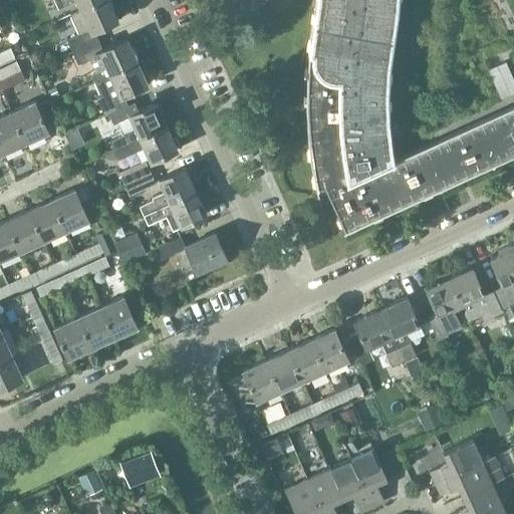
[(77,1),(81,9),(101,0),(53,0),(58,10),(77,1)]
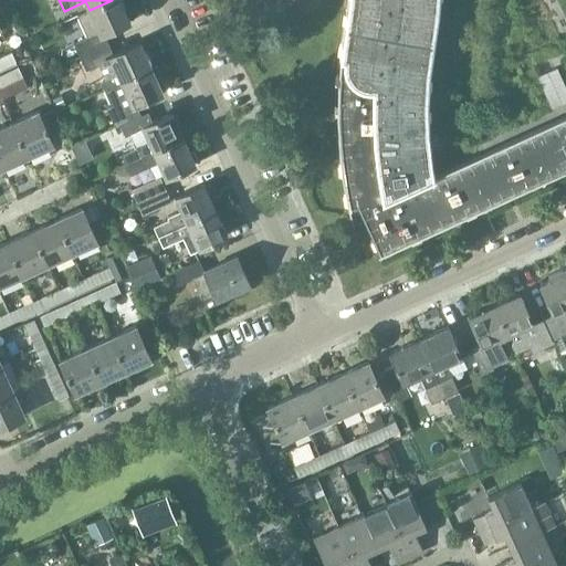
[(121,0),(112,0),(90,10),(79,16),(90,38),(75,44),(81,58),(109,44),(104,34),(130,22),(121,0)]
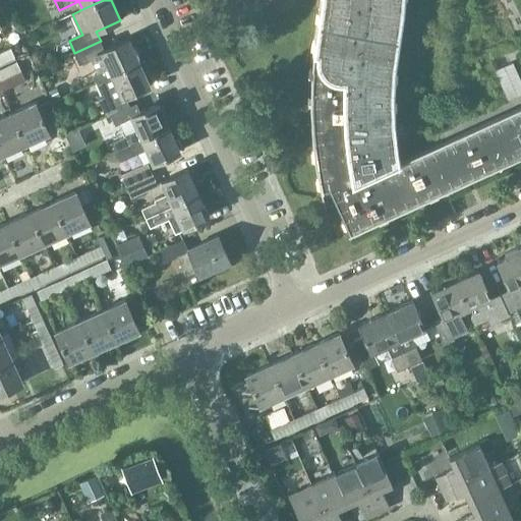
[(320,0),(312,52),(310,79),(310,107),(311,135),(315,163),(321,190),(324,205),(326,205),(323,190),(330,189),(350,234),(520,156),(520,134),(519,130),(520,129),(520,105),(399,161),(397,153),(399,152),(396,123),(395,95),(396,67),(404,12),(405,0),(320,0)]
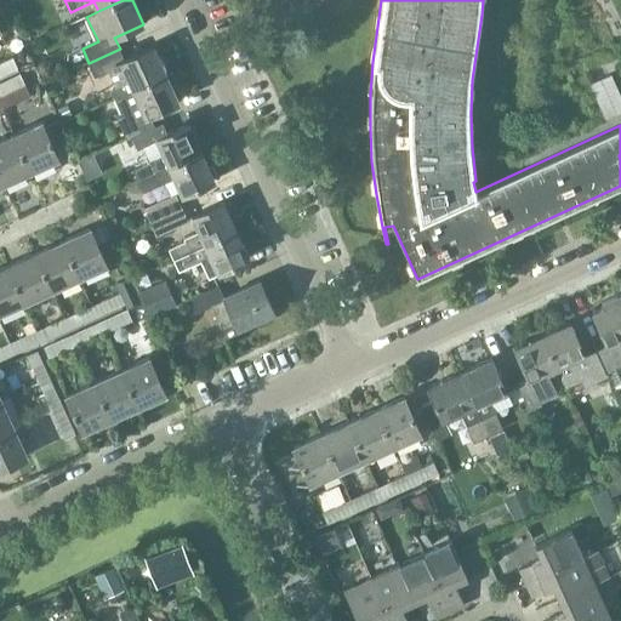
[(89,63),(95,78),(110,70),(117,84),(115,85),(113,92),(115,98),(166,74),(165,73),(166,70),(166,69),(166,68),(165,67),(165,64),(164,63),(163,61),(160,60),(159,58),(153,46),(125,60),(120,49),(89,63)]
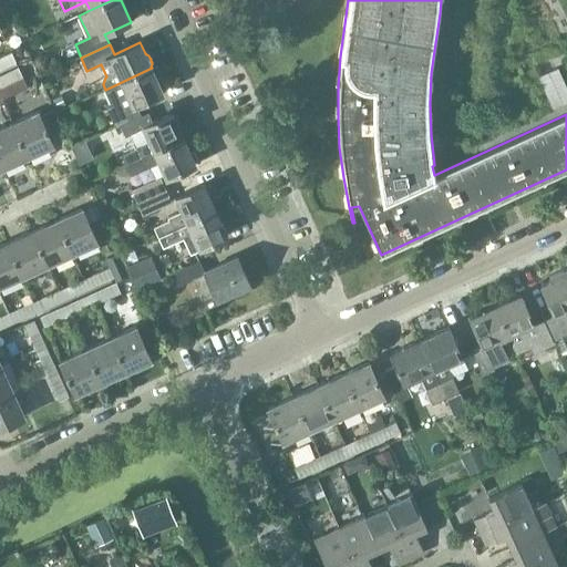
[(12,53),(0,58),(0,69),(17,62),(12,53)]
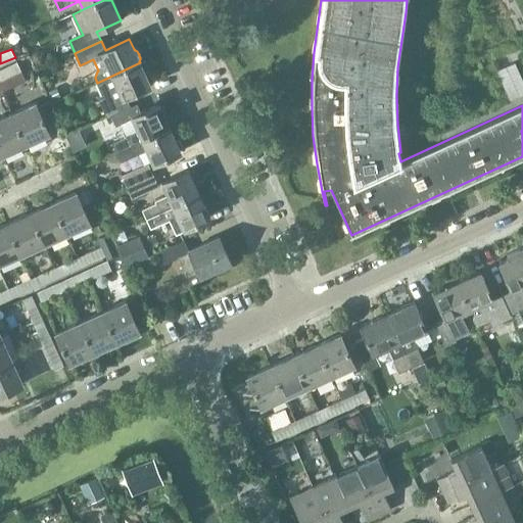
[(106,117),(111,115),(131,106),(126,97),(150,86),(149,82),(152,81),(153,78),(146,61),(144,60),(140,62),(97,83),(102,95),(97,97),(106,117)]
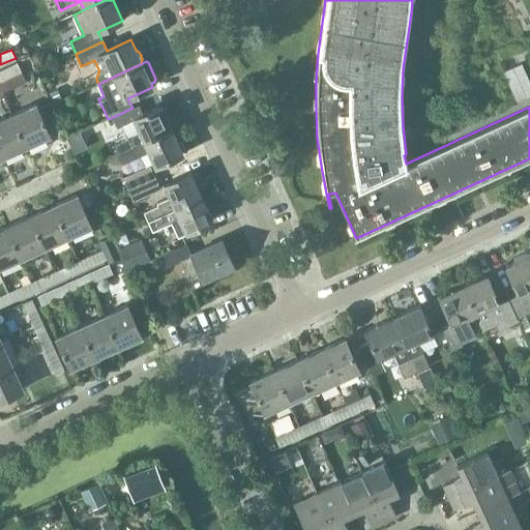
[(505,70),(502,71),(503,72),(516,100),(529,94),(529,81),(522,63),(505,70)]
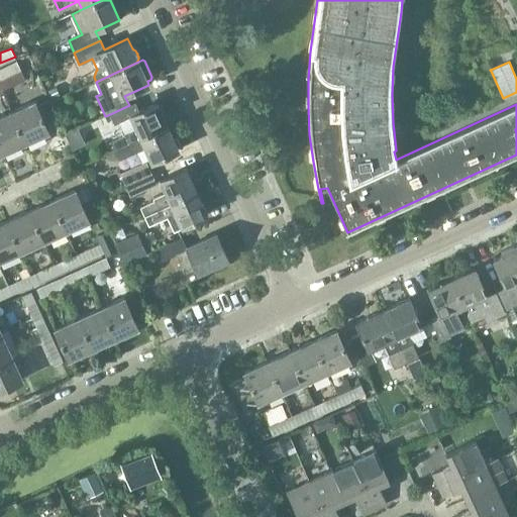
[(9,67),(0,70),(0,80),(13,75),(9,67)]
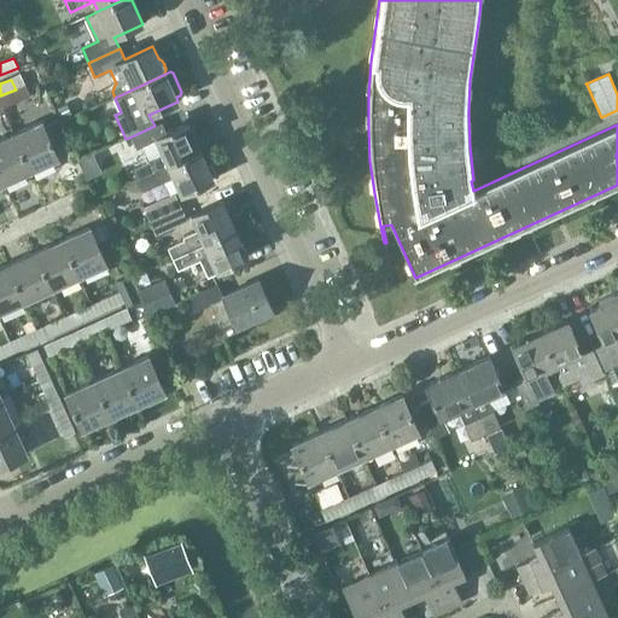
[(68,104),(59,109),(63,117),(73,114),(68,104)]
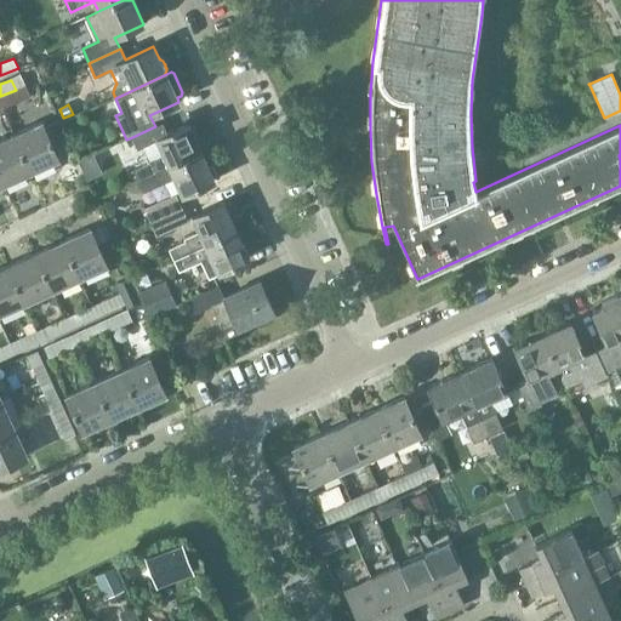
[(43,123),(15,136),(30,171),(60,158),(43,123)]
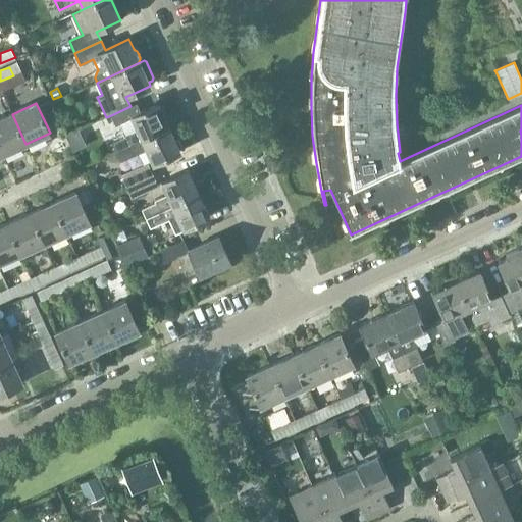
[(116,152),(132,145),(169,127),(158,104),(141,112),(137,103),(131,106),(111,115),(115,125),(133,118),(138,131),(126,136),(126,137),(112,143),(116,152)]
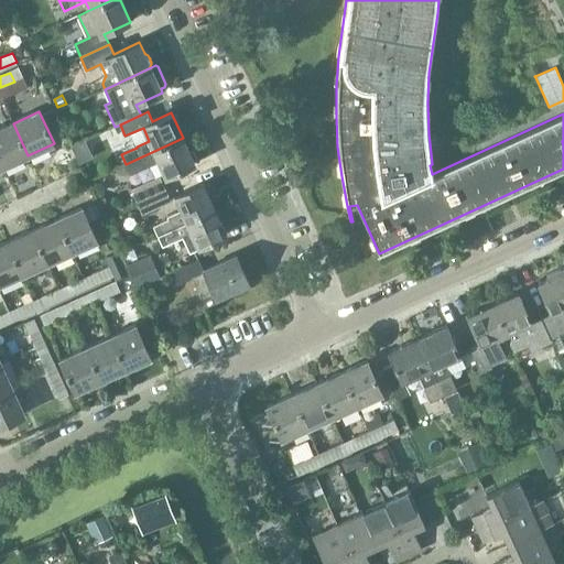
[(13,123),(0,129),(0,159),(3,166),(28,155),(13,123)]
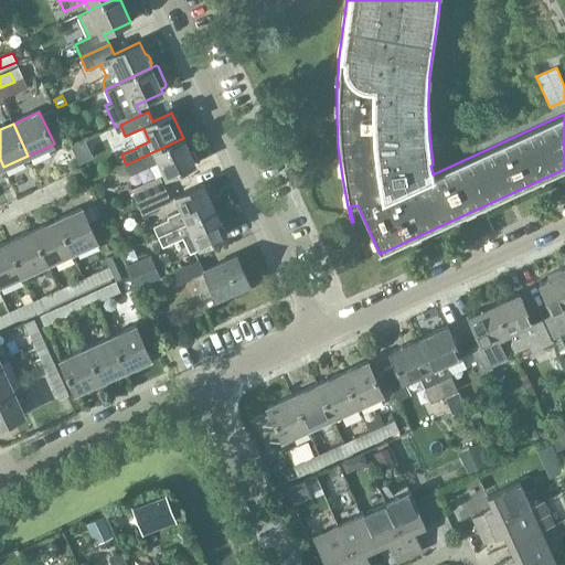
[(183,138),(142,157),(126,164),(131,174),(159,161),(166,178),(195,164),(194,162),(195,159),(195,156),(194,152),(191,150),(188,149),(183,138)]
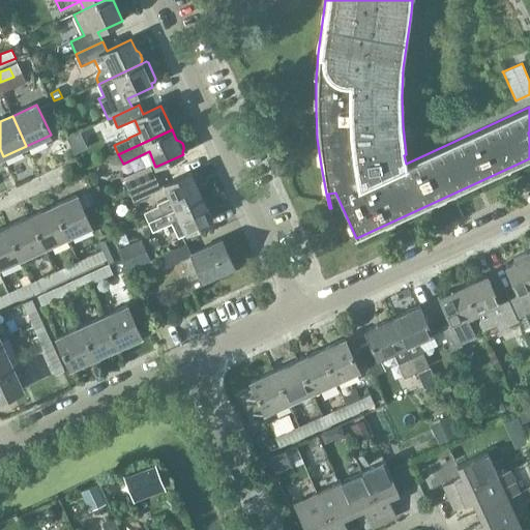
[(150,167),(123,179),(128,190),(155,178),(150,167)]
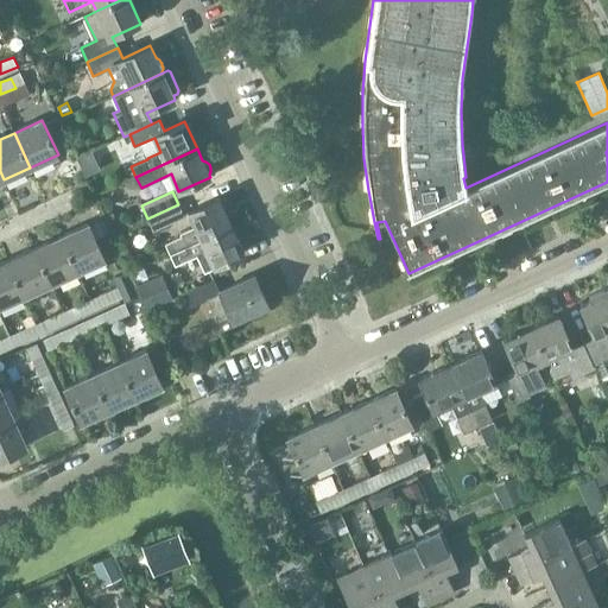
[(188,213),(195,227),(183,233),(184,234),(166,242),(171,253),(232,226),(227,214),(230,209),(226,200),(220,200),(220,197),(188,213)]
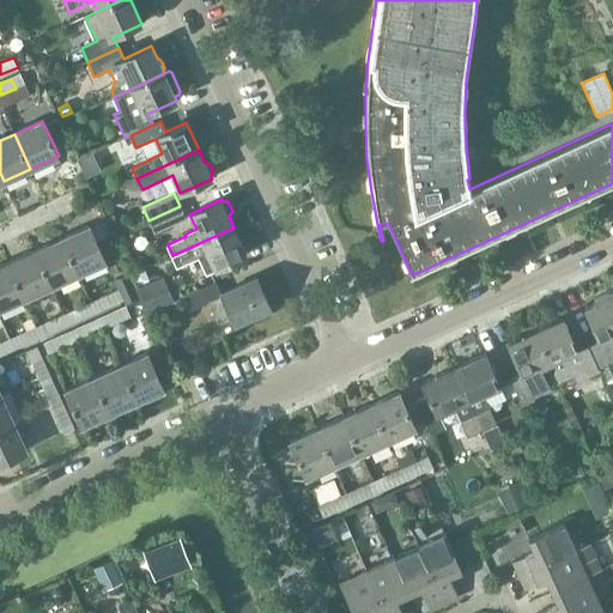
[(155,232),(186,219),(180,206),(149,220),(155,232)]
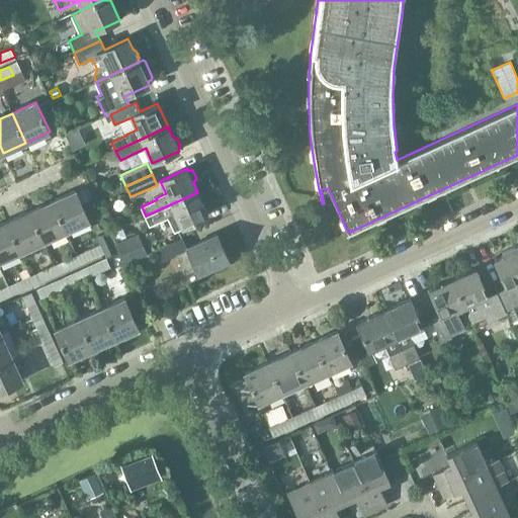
[(76,191),(53,201),(67,232),(90,222),(76,191)]
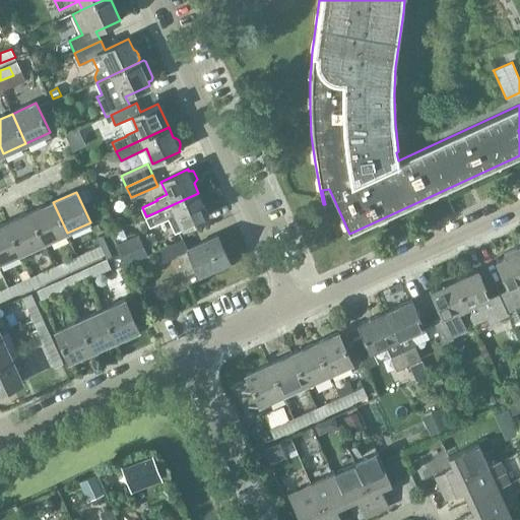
[(209,216),(198,193),(146,216),(150,225),(169,217),(176,232),(209,216)]
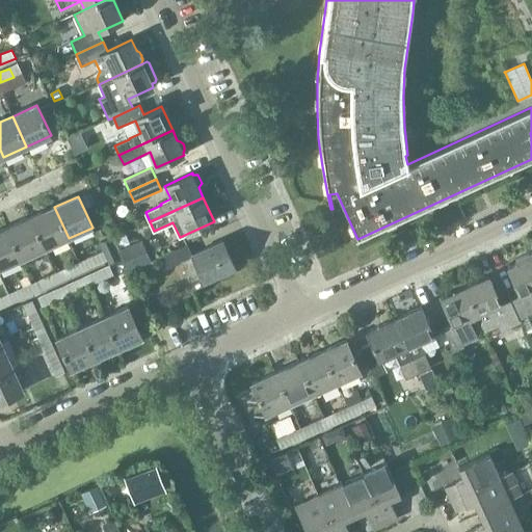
[(45,248),(69,238),(54,207),(31,217),(45,248)]
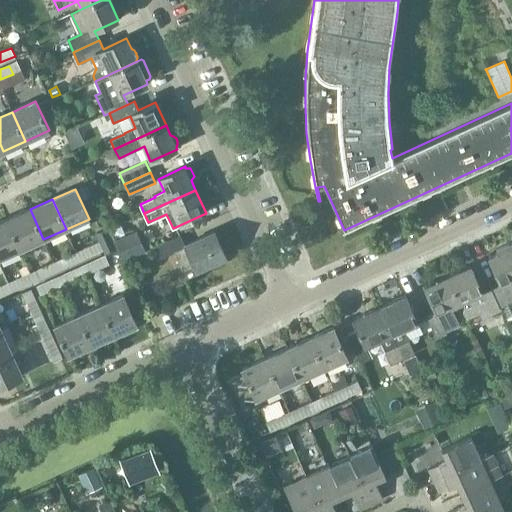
[(20,250),(43,239),(30,209),(7,220),(20,250)]
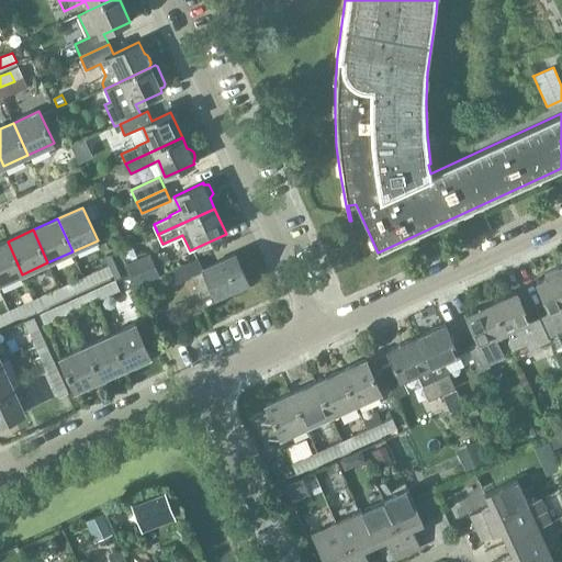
[(0,283),(22,274),(8,242),(0,244),(0,283)]
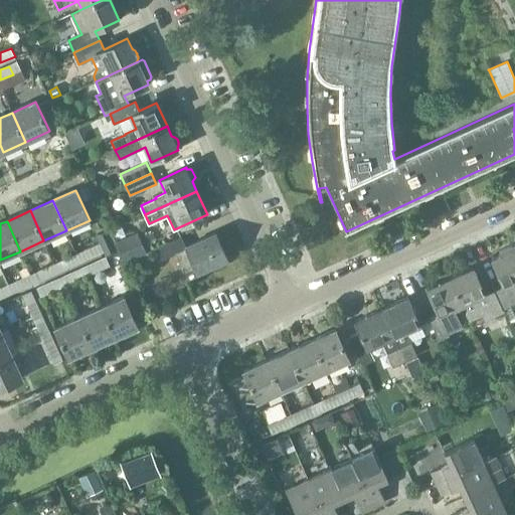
[(105,238),(100,241),(106,254),(117,249),(108,228),(102,231),(105,238)]
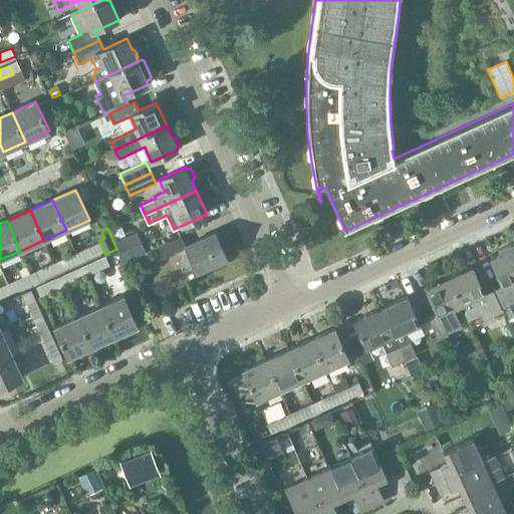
[(217,269),(226,265),(227,261),(226,259),(227,259),(215,232),(186,246),(182,236),(155,248),(161,260),(175,253),(182,269),(193,264),(197,272),(213,265),(214,267),(217,269)]
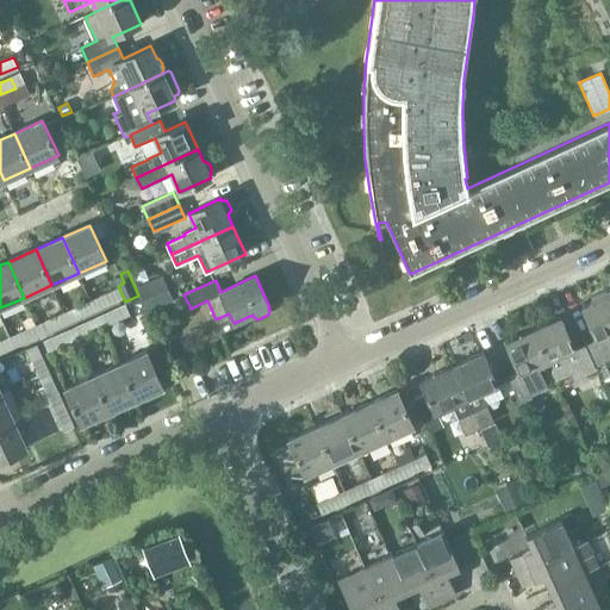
[(172,300),(166,286),(162,278),(136,288),(147,311),(172,300)]
